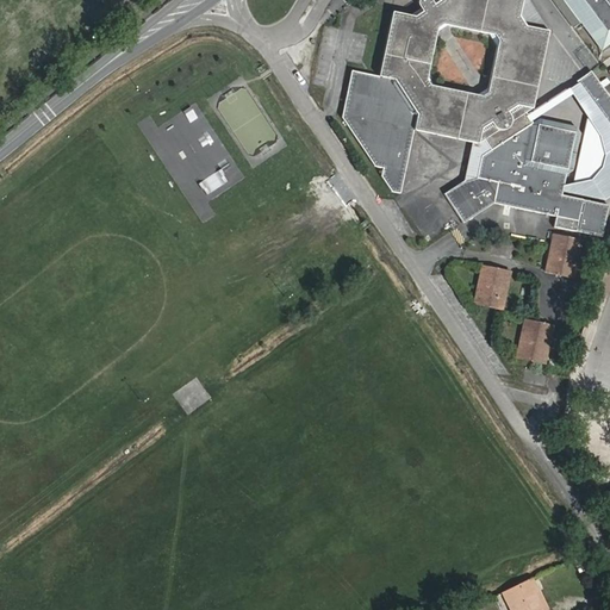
[(542,114),(537,118),(536,117),(533,111),(531,109),(535,106),(551,29),(527,24),(518,13),(521,0),(441,0),(434,6),(430,0),(429,0),(419,0),(418,1),(418,5),(418,7),(422,14),(416,19),(391,13),(378,78),(352,72),(342,118),(374,166),(380,166),(383,169),(380,174),(392,191),(402,193),(416,131),(474,143),(480,144),(486,141),(495,150),(484,157),(480,176),(503,181),(499,203),(561,216),(559,225),(580,229),(586,199),(565,193),(566,190),(567,182),(568,173),(576,168),(582,132),(579,123),(542,114)]
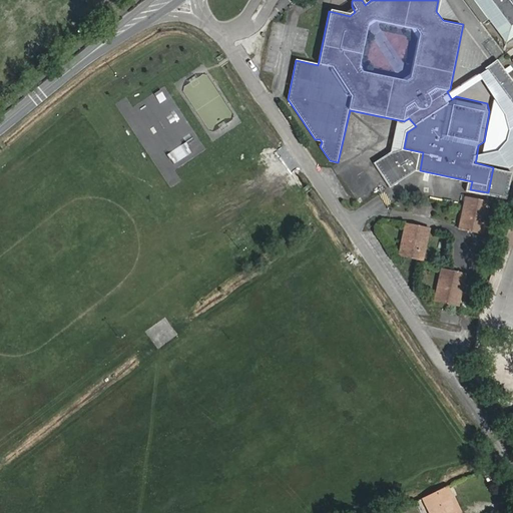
[(512,35),(512,0),(477,0),(508,39),(512,35)]
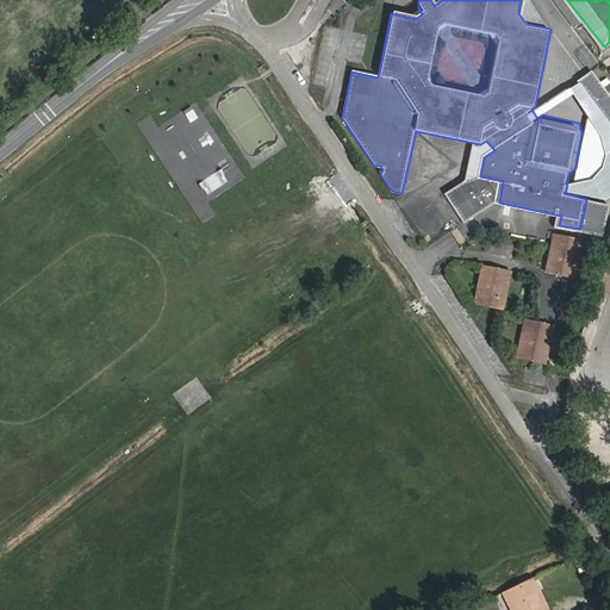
[(604,60),(609,55),(609,44),(599,53),(604,60)]
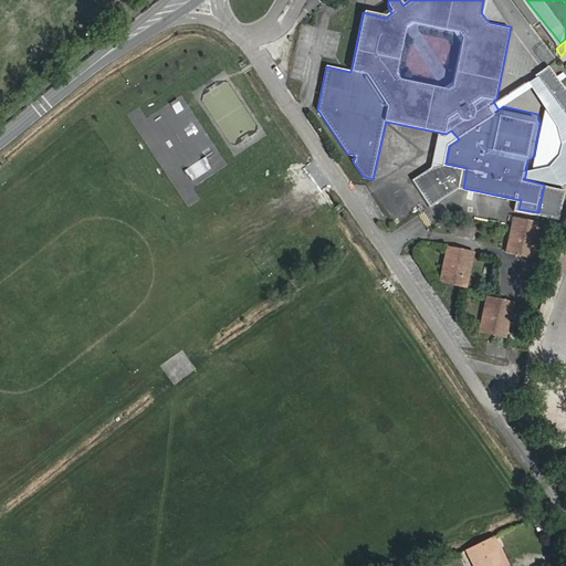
[(563,185),(565,181),(565,91),(546,64),(494,103),(498,108),(534,82),(561,118),(563,140),(561,153),(549,166),(526,169),(525,176),(563,185)]
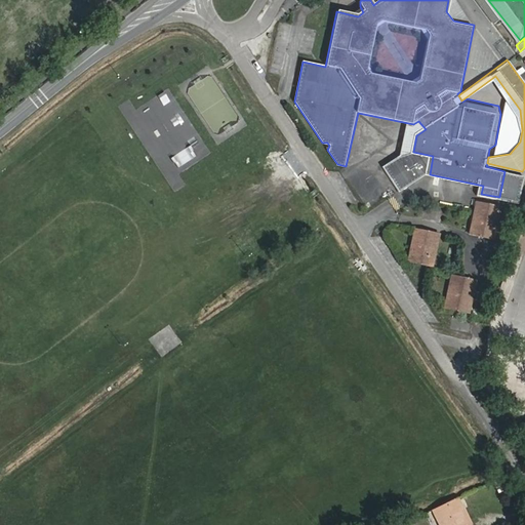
[(430,174),(433,156),(413,152),(416,135),(426,129),(418,121),(413,124),(408,123),(402,157),(387,168),(405,192),(430,174)]
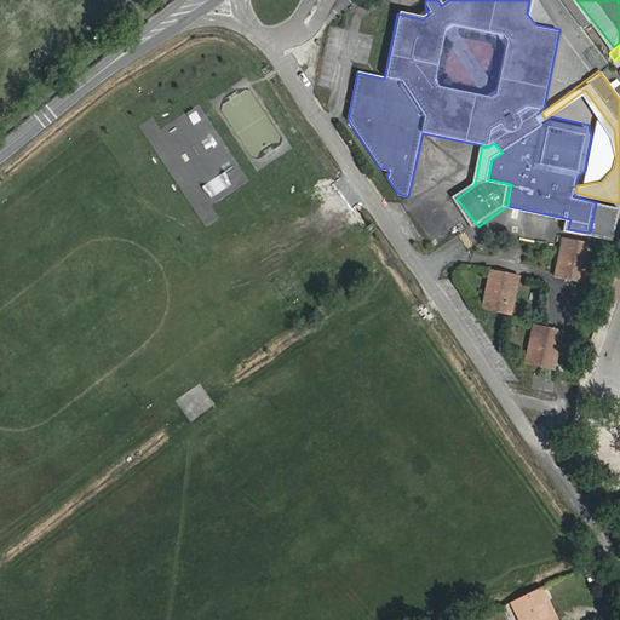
[(619,222),(619,206),(596,202),(590,233),(616,237),(619,222)]
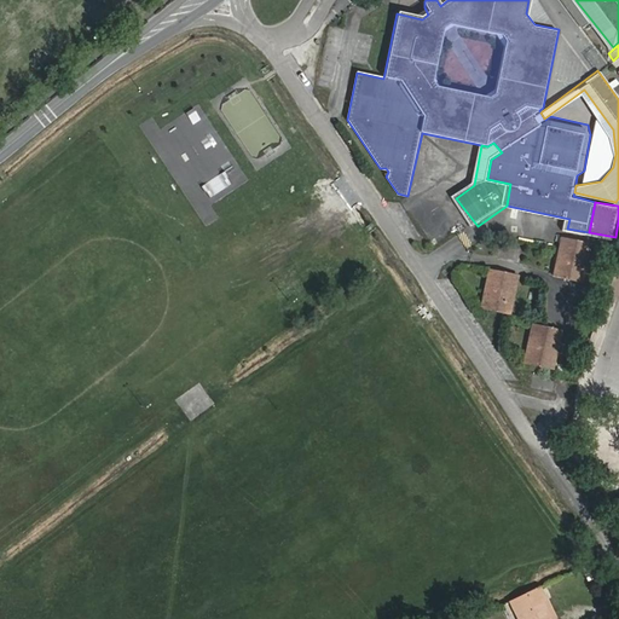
[(589,268),(595,242),(568,237),(560,275),(577,277),(578,267),(589,268)]
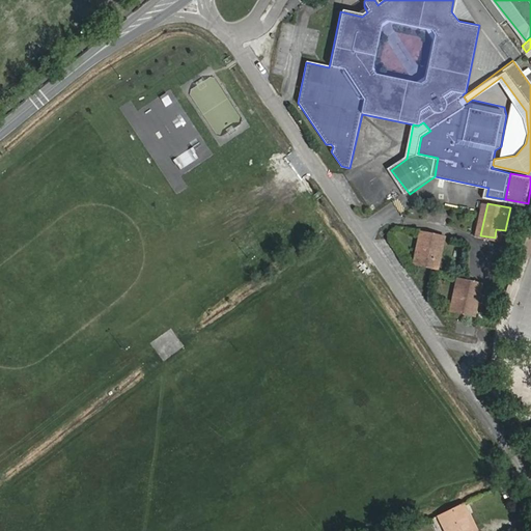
[(442,264),(446,230),(421,227),(416,261),(442,264)]
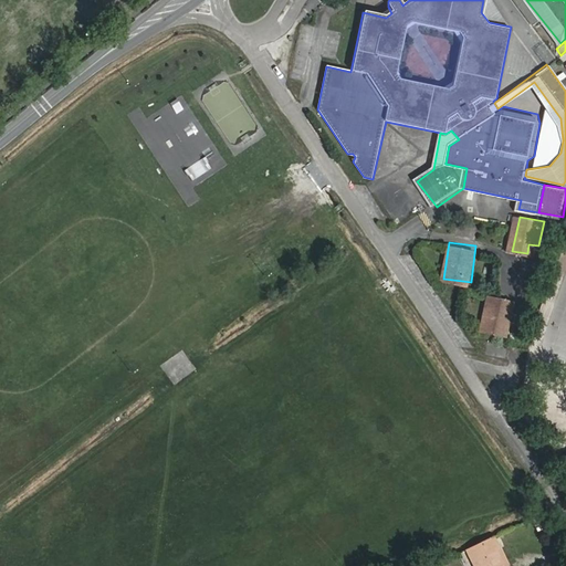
[(536,255),(538,245),(528,244),(527,253),(536,255)]
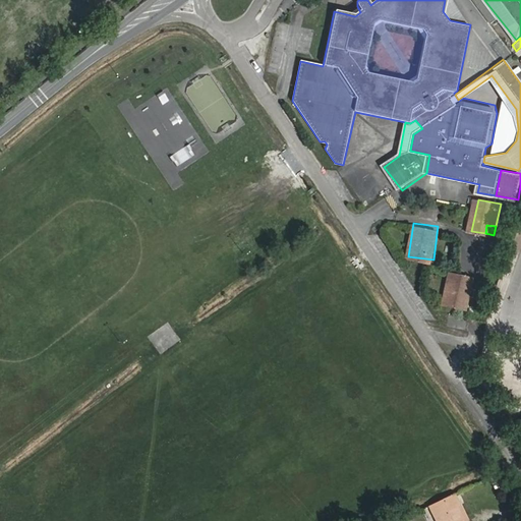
[(471,300),(476,277),(452,273),(445,304),(460,307),(462,298),(471,300)]
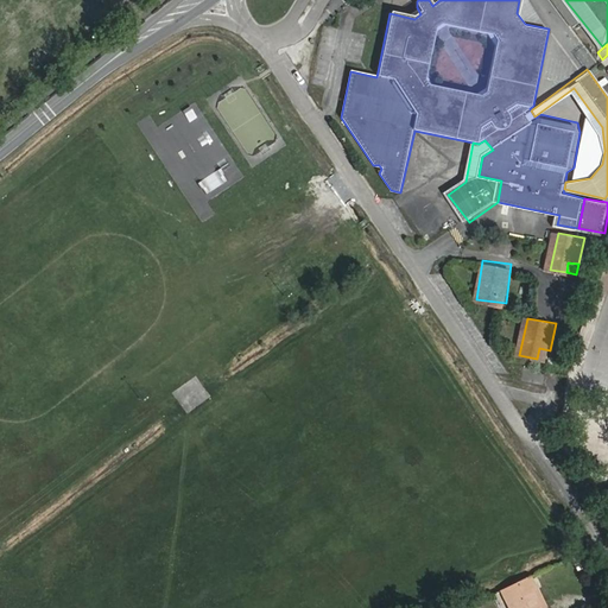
[(549,361),(550,350),(539,348),(537,359),(549,361)]
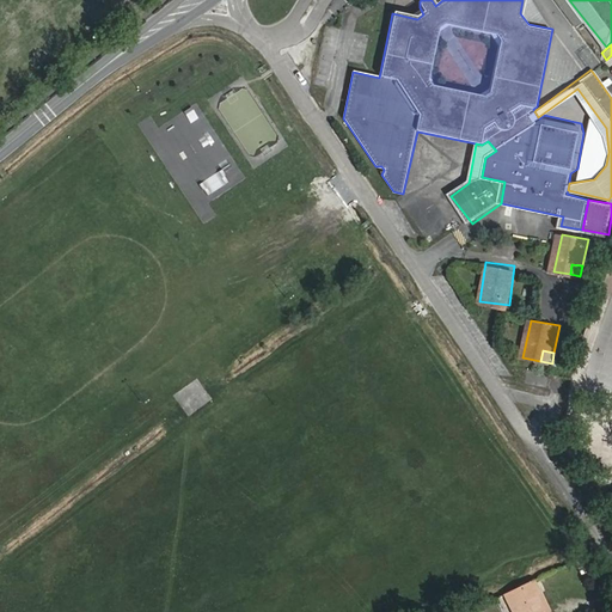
[(544,611),(538,597),(544,593),(536,577),(503,592),(510,609),(514,607),(516,611),(544,611)]
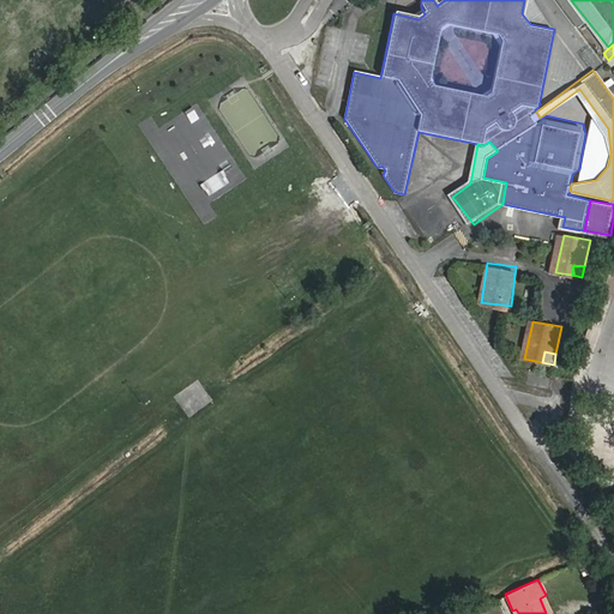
[(546,613),(548,613),(553,612),(546,595),(540,599),(546,613)]
